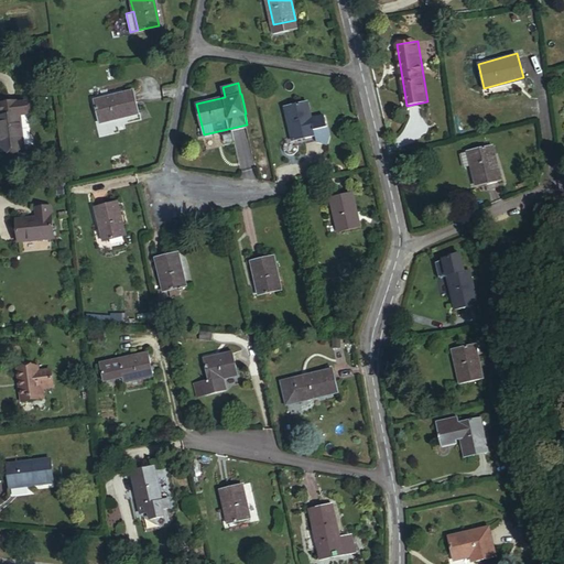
[(94,101),(99,122),(139,111),(133,90),(94,101)]
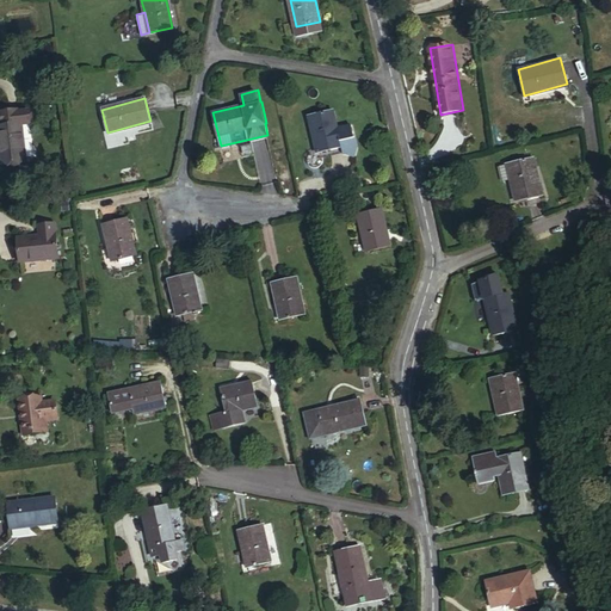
[(1,113),(2,127),(24,124),(24,125),(34,124),(32,111),(23,112),(23,110),(1,113)]
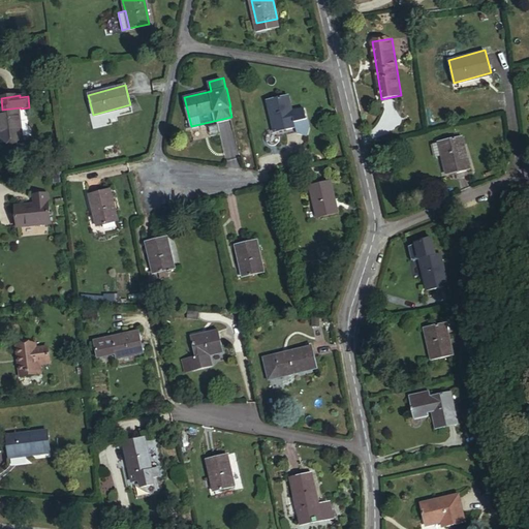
[(268,99),(276,132),(296,127),(297,132),(307,134),(309,127),(304,107),(291,111),(287,95),(268,99)]
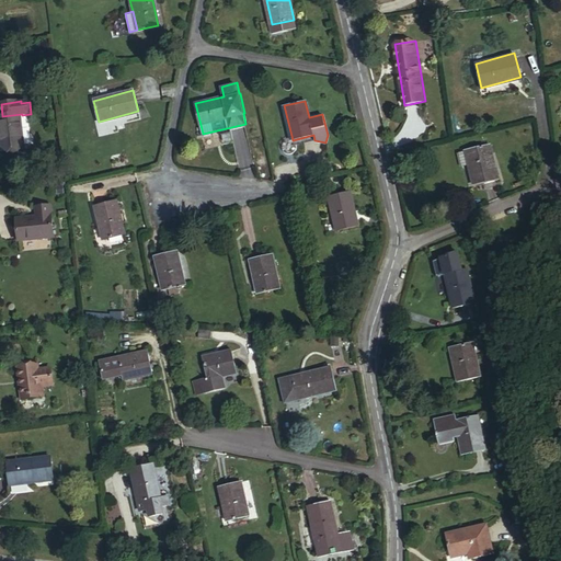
[(22,114),(2,116),(0,116),(4,148),(26,146),(22,115),(22,114)]
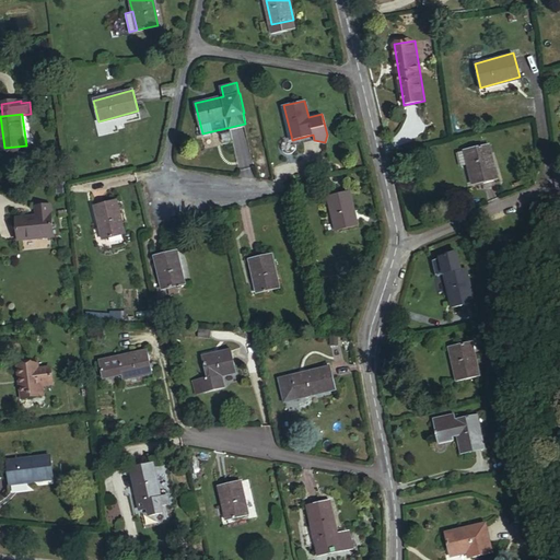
[(469,164),(474,183),(497,177),(488,144),(465,150),(466,150),(457,152),(462,166),(469,164)]
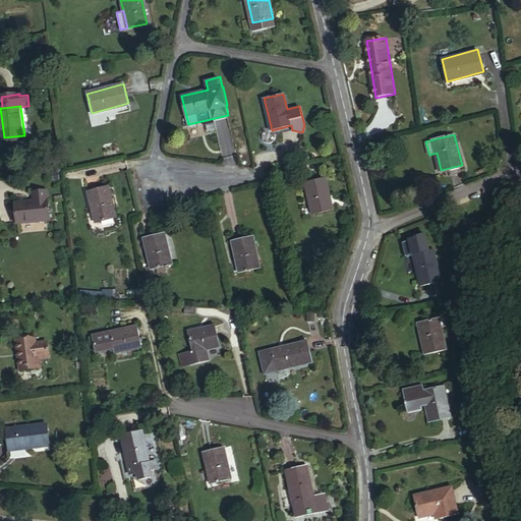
[(305,182),(313,213),(332,208),(325,177),(305,182)]
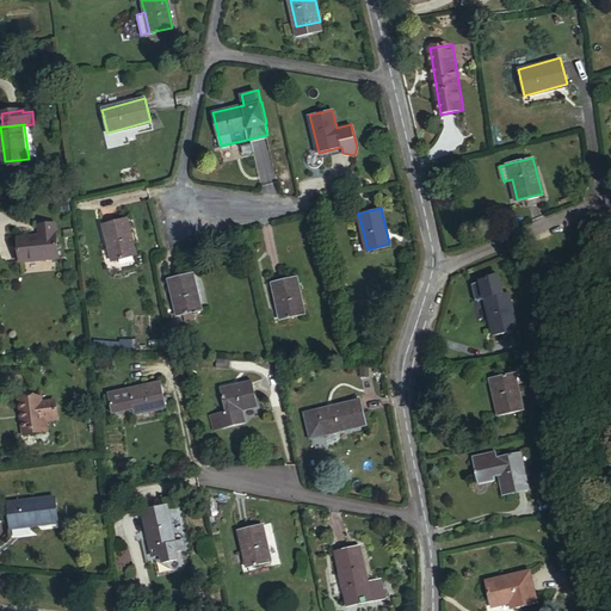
[(104,223),(112,261),(135,255),(125,218),(104,223)]
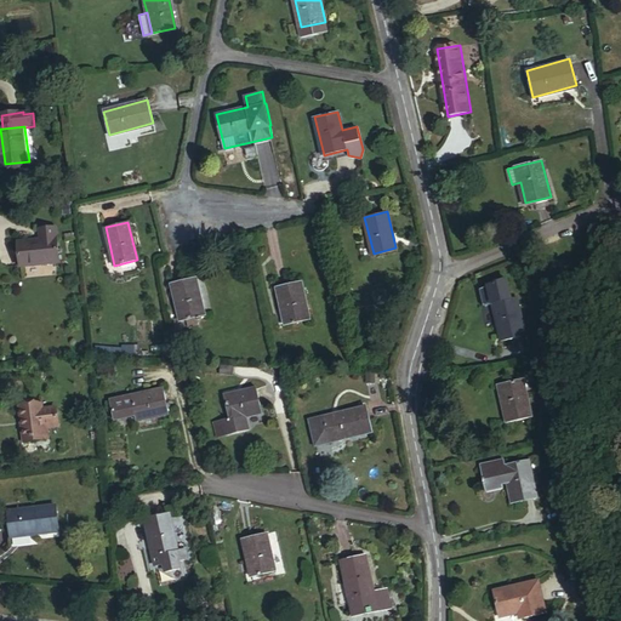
[(40,228),(41,239),(57,238),(56,227),(40,228)]
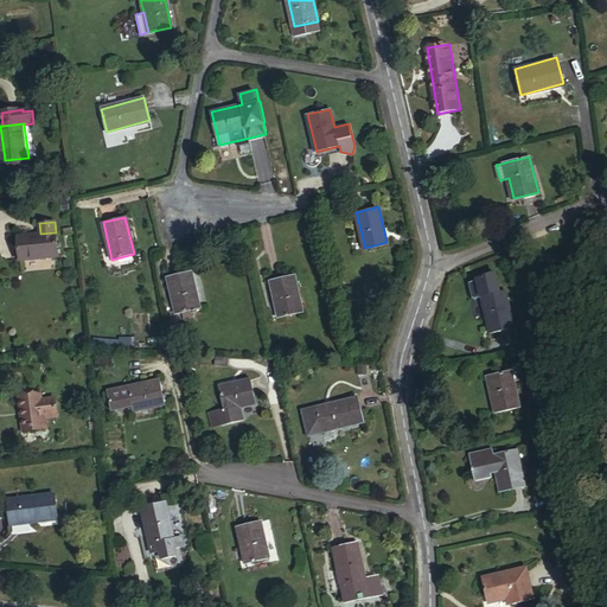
[(56,232),(40,234),(16,236),(18,260),(57,256),(56,232)]
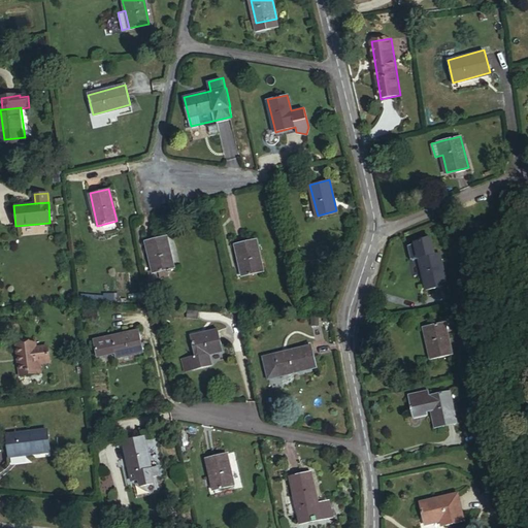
[(145,240),(154,272),(173,267),(166,235),(145,240)]
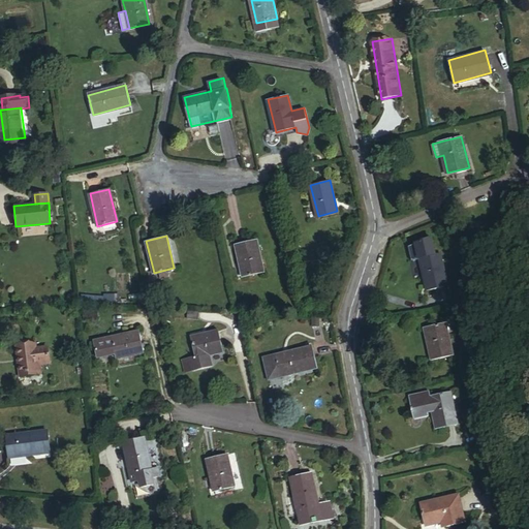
[(236,243),(243,276),(263,271),(256,239),(236,243)]
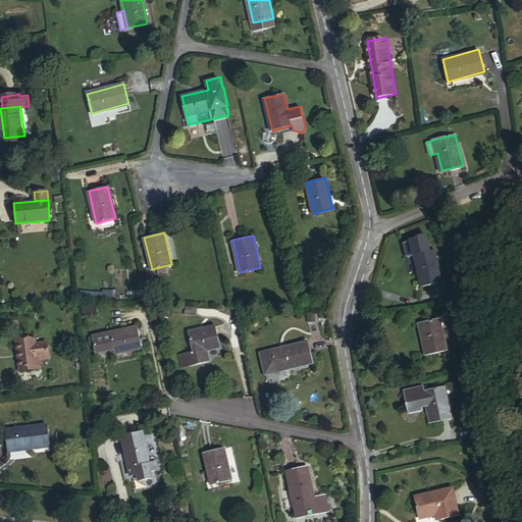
[(422,285),(442,280),(434,249),(414,254),(422,285)]
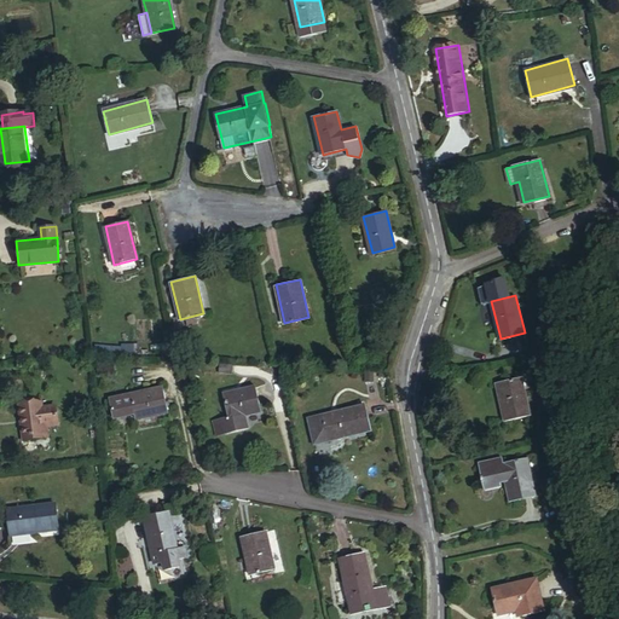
[(229,371),(230,362),(217,362),(217,371),(229,371)]
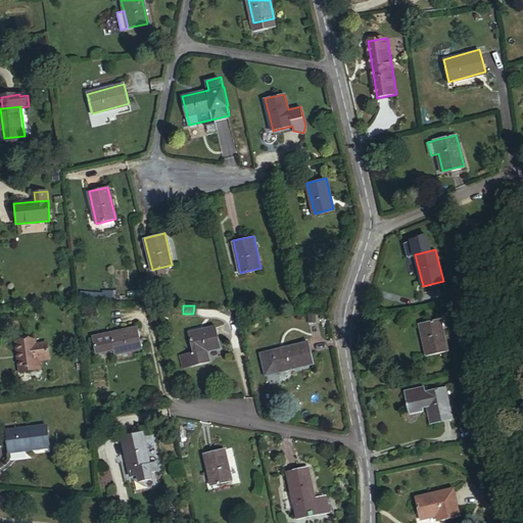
[(428,354),(447,350),(440,318),(421,323),(428,354)]
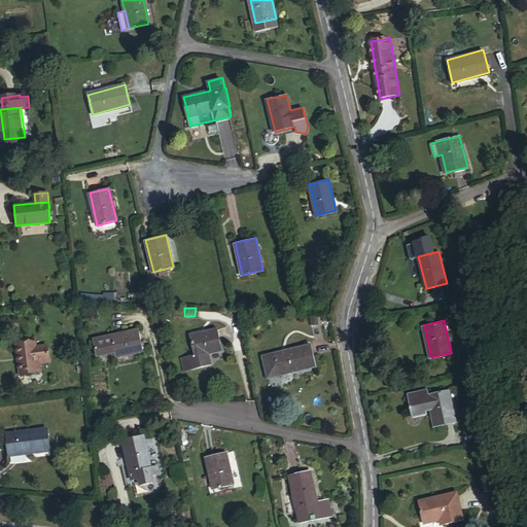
[(112,336),(115,352),(116,356),(144,350),(139,329),(112,336)]
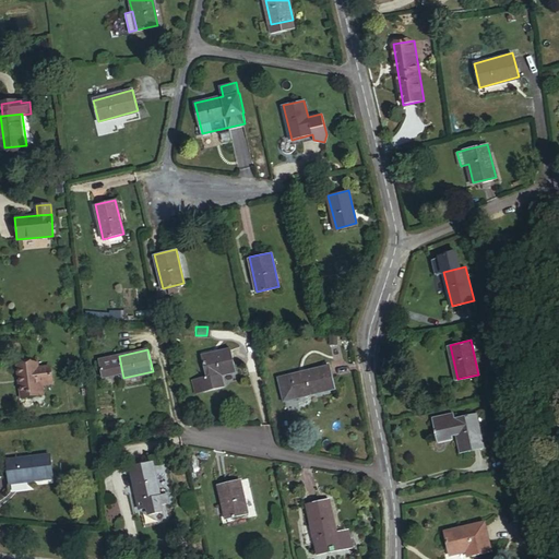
[(210,377),(221,373),(236,370),(230,349),(204,356),(209,376),(210,377)]
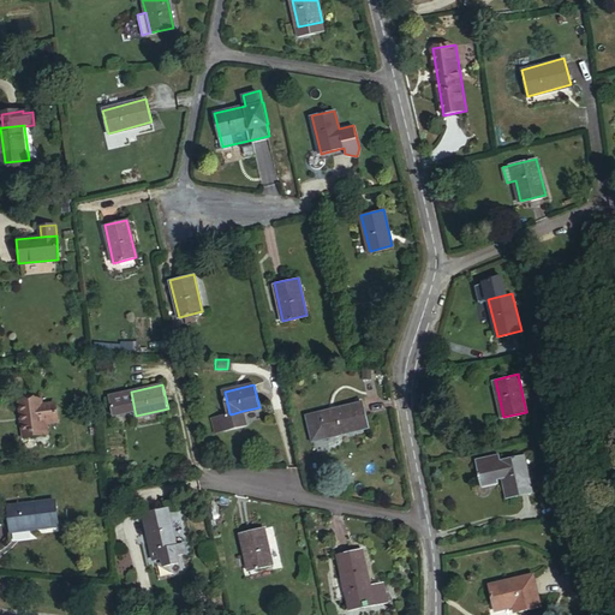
[(113,416),(135,411),(131,392),(109,396),(113,416)]
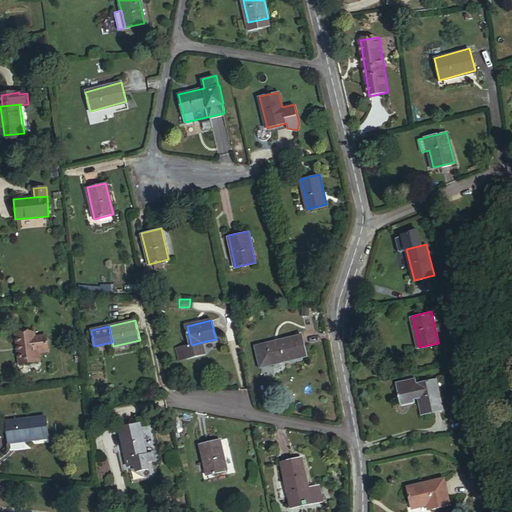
[(33,331),(15,334),(18,360),(36,358),(35,350),(39,349),(47,348),(45,333),(34,335),(33,331)]
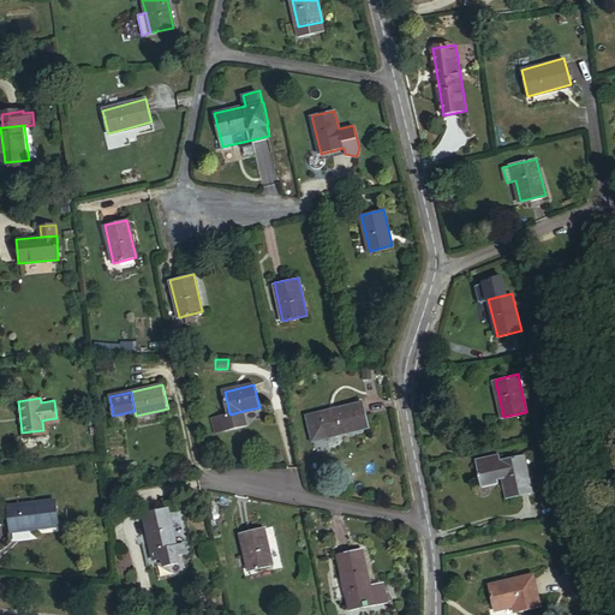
[(321,413),(327,436),(370,425),(364,402),(321,413)]
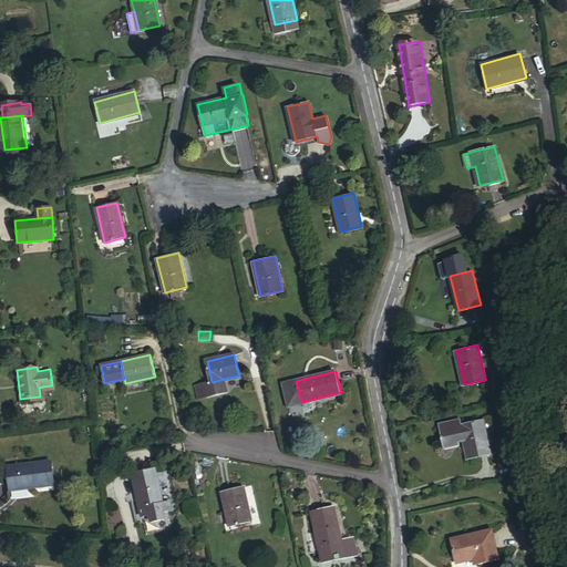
[(204,382),(206,397),(227,391),(224,379),(213,382),(212,381),(204,382)]
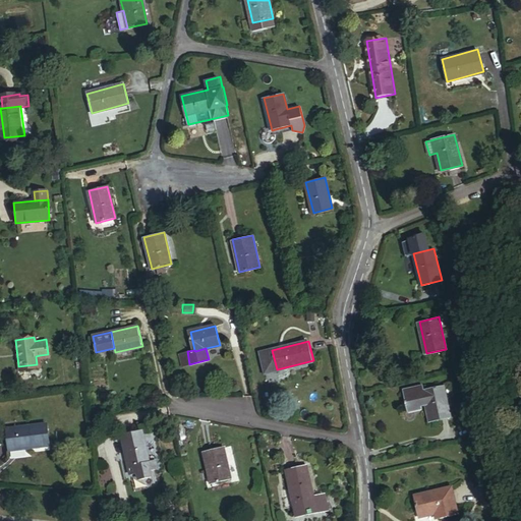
[(277,369),(272,350),(262,352),(267,372),(277,369)]
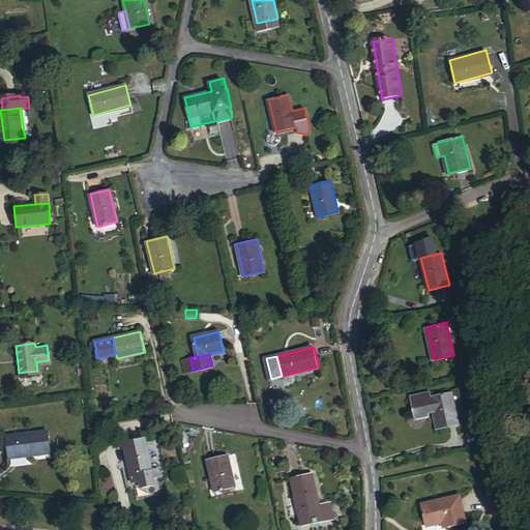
[(186,372),(193,371),(190,357),(184,359),(186,372)]
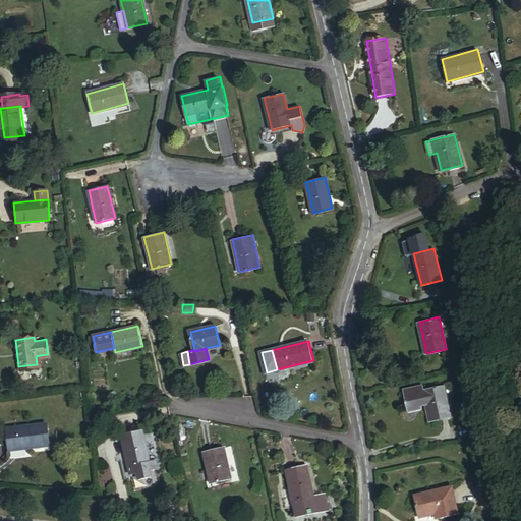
[(37,364),(18,366),(19,370),(41,367),(40,355),(36,356),(37,364)]
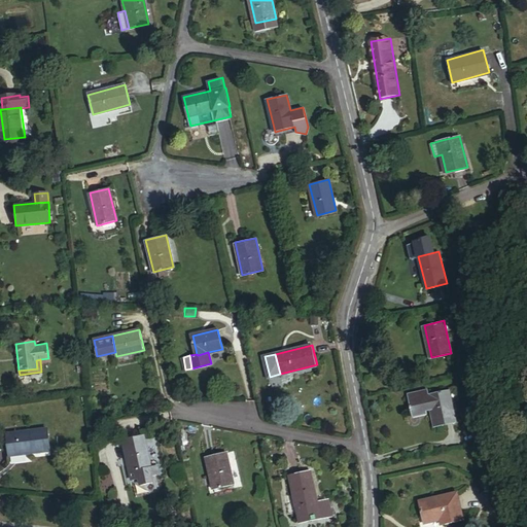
[(427,410),(431,409),(428,394),(429,393),(428,389),(408,393),(411,405),(410,406),(411,410),(412,409),(413,415),(427,412),(427,410)]
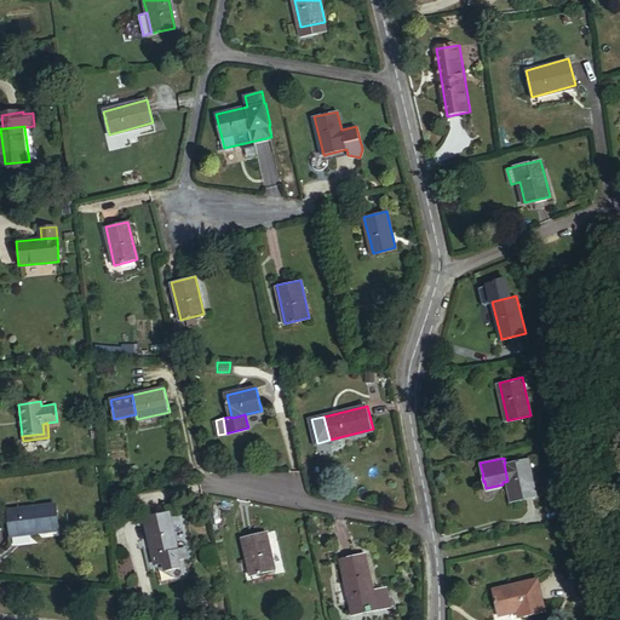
[(504,464),(507,481),(512,501),(537,495),(528,458),(505,463),(504,464)]
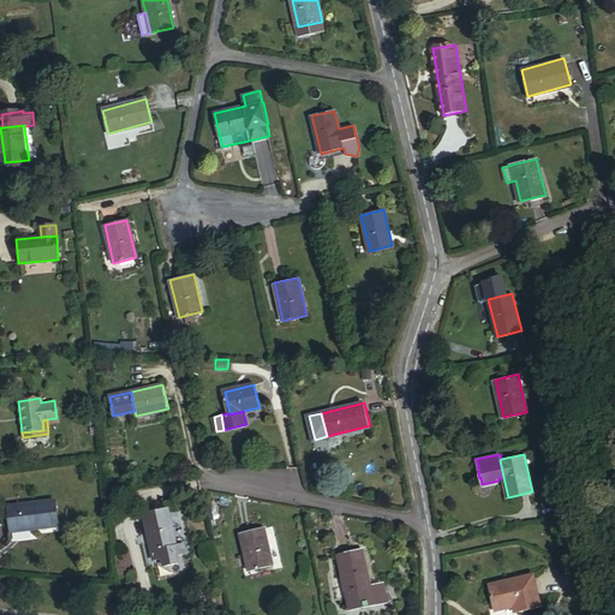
[(5,505),(9,532),(55,525),(52,497),(5,505)]
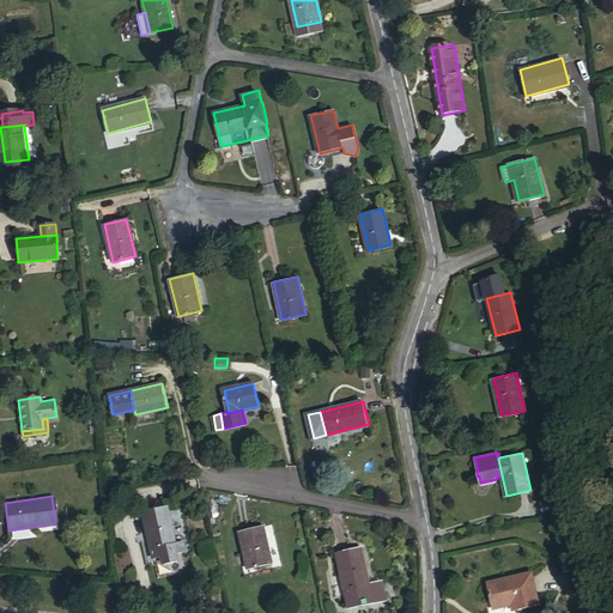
[(168,507),(144,511),(155,558),(163,556),(164,563),(180,560),(177,552),(186,551),(183,541),(176,542),(168,507)]
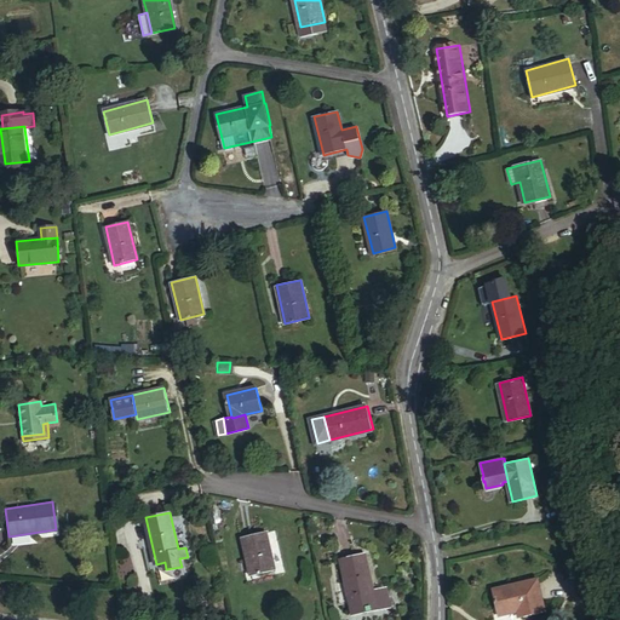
[(242,538),(251,575),(275,569),(267,532),(242,538)]
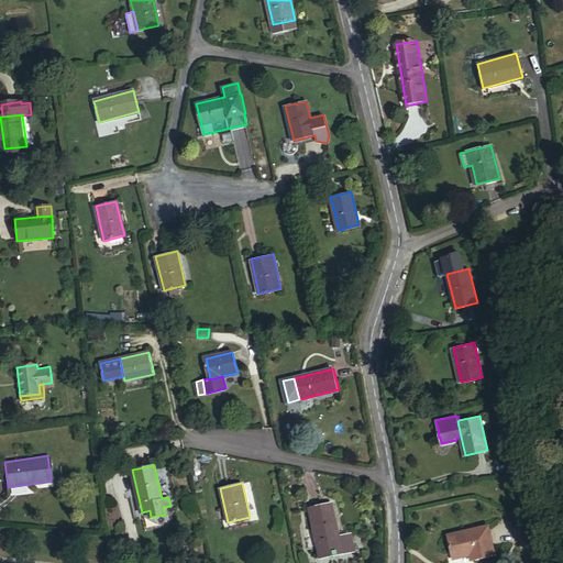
[(339,537),(339,536),(331,503),(310,508),(318,541),(339,537)]
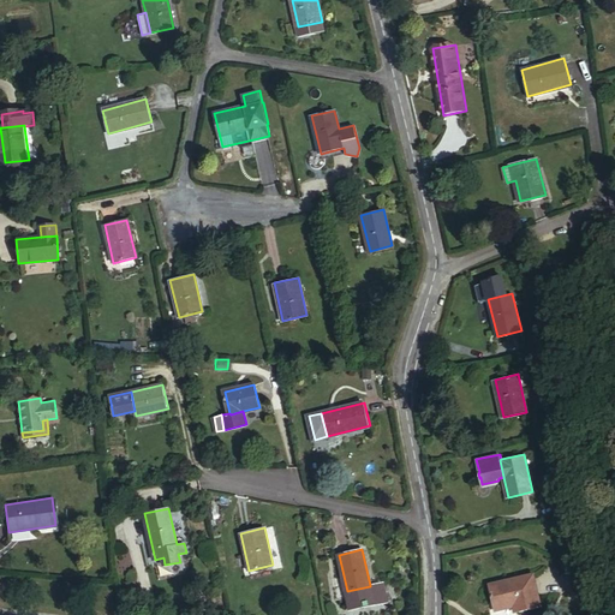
[(488,585),(491,610),(506,608),(506,604),(511,603),(512,614),(537,609),(532,577),(488,585)]
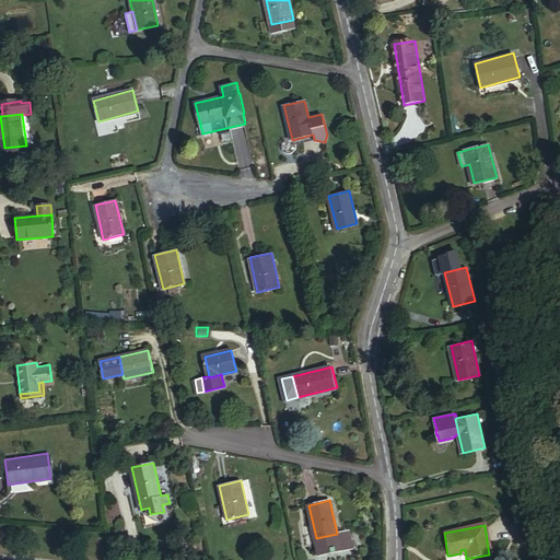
[(350,529),(337,533),(337,534),(316,538),(319,553),(353,546),(350,529)]
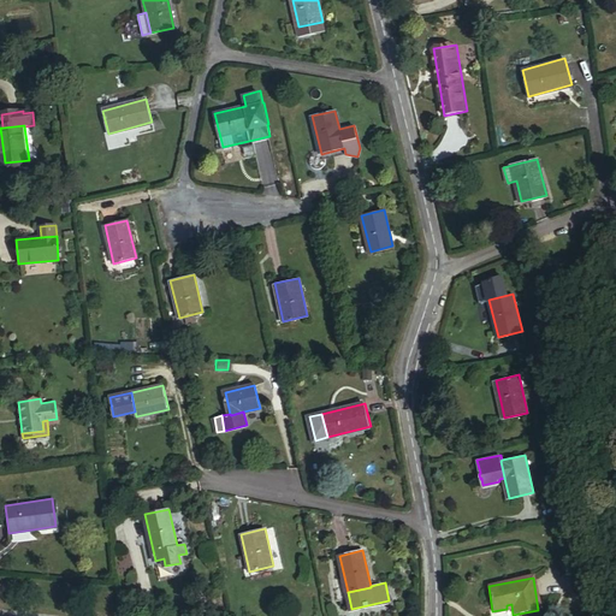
All buildings are outlined.
